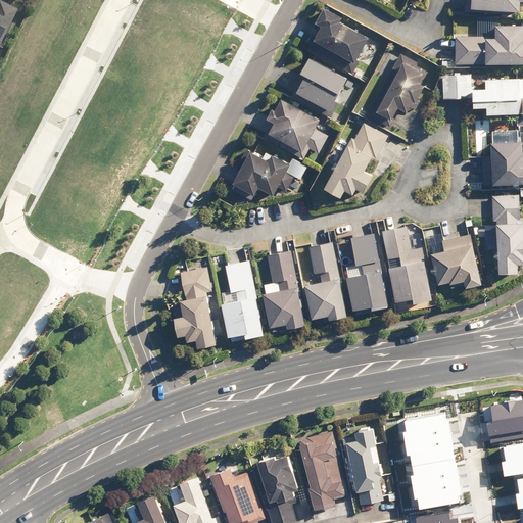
[(522,0),(465,0),(465,11),(519,13),(519,2),(522,1),(522,0)]
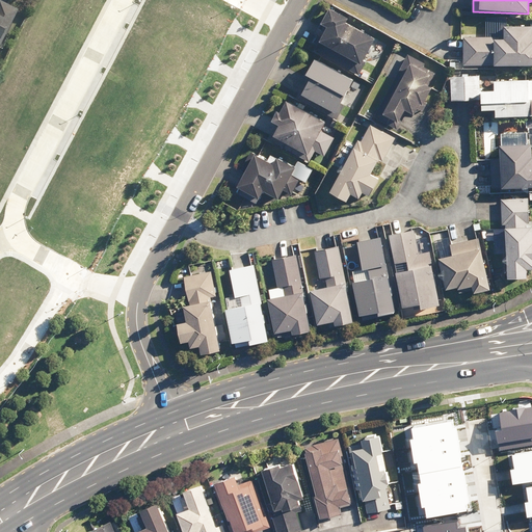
[(0,41),(15,9),(0,2),(0,41)]
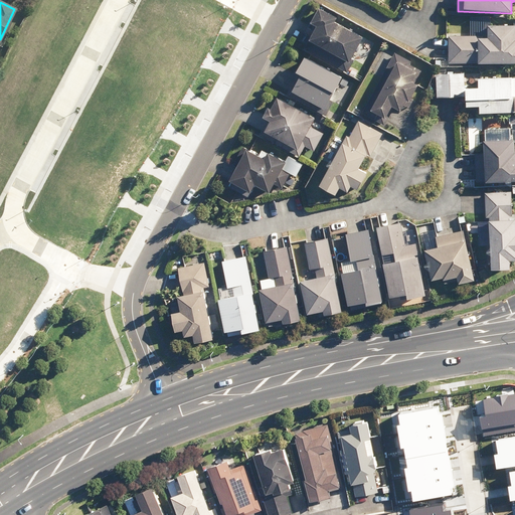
[(313,32),(304,50),(347,74),(354,61),(350,59),(362,38),(334,22),(336,19),(318,9),(307,29),(313,32)]
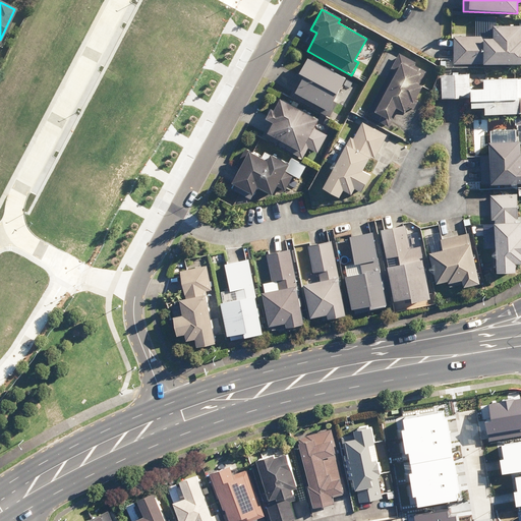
[(453,38),(453,65),(520,65),(520,25),(491,25),(491,38),(453,38)]
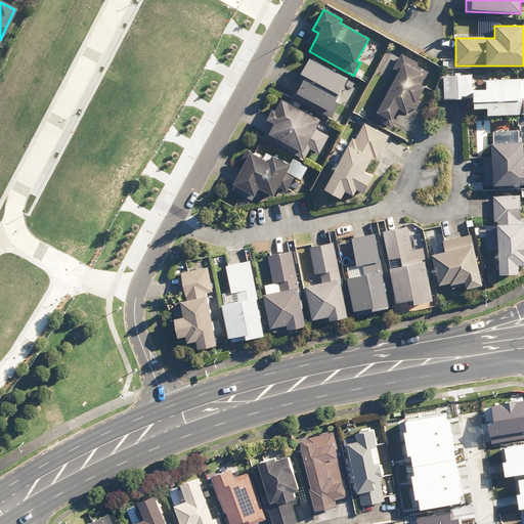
[(418,63),(401,55),(368,116),(391,128),(400,112),(406,115),(412,103),(416,104),(426,87),(418,83),(425,71),(416,67),(418,63)]
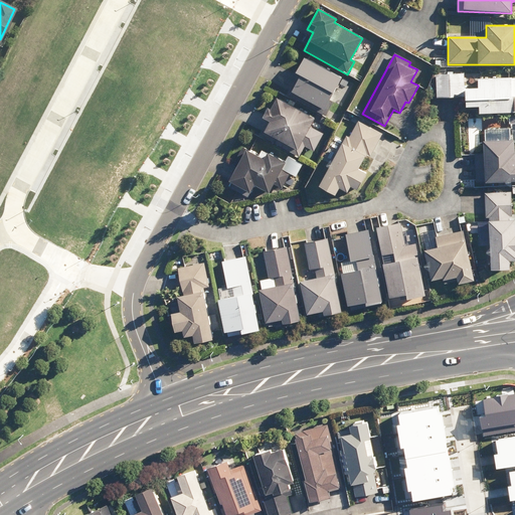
[(342,76),(305,57),(285,95),(326,117),(333,104),(329,102),(342,76)]
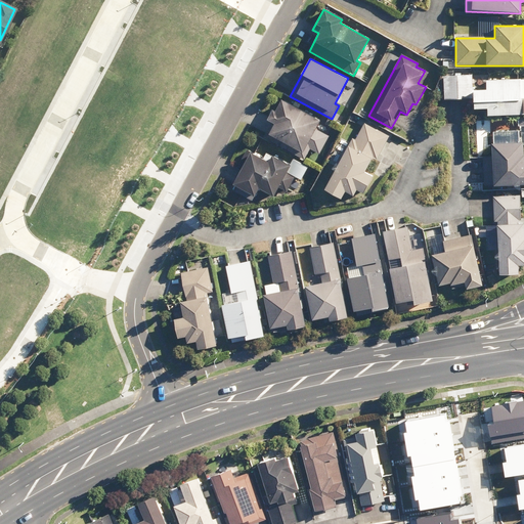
[(523,80),(485,81),(485,90),(473,90),(473,76),(445,76),(445,100),(472,100),(472,111),(486,111),(486,116),(523,115),(523,80)]
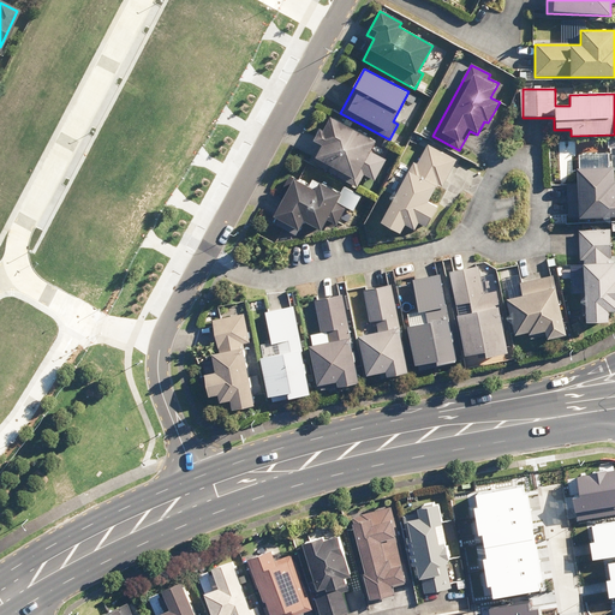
[(315,160),(351,179),(374,143),(326,118),(312,143),(321,148),(315,160)]
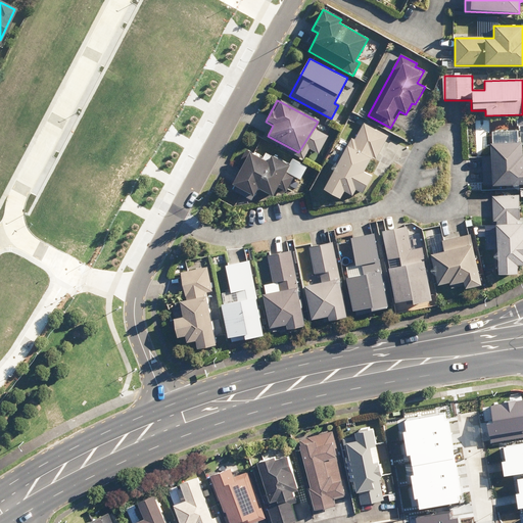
[(364,172),(372,157),(376,159),(388,139),(363,124),(324,190),(345,203),(353,189),(363,194),(372,178),(364,172)]
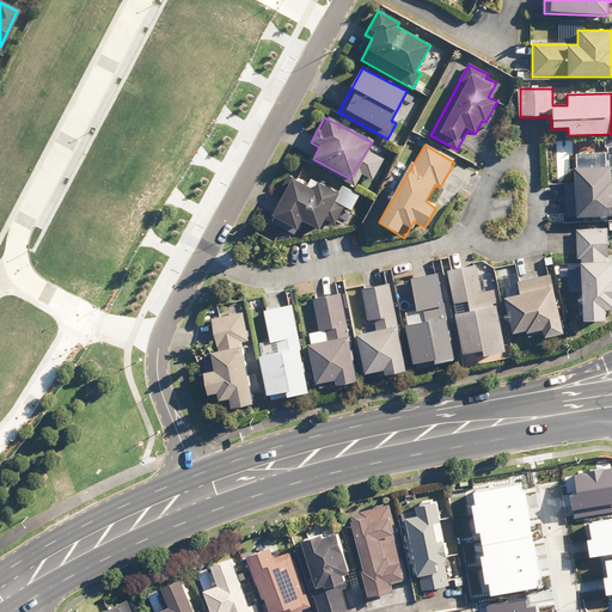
[(564,183),(565,219),(611,216),(611,166),(574,167),(575,183),(564,183)]
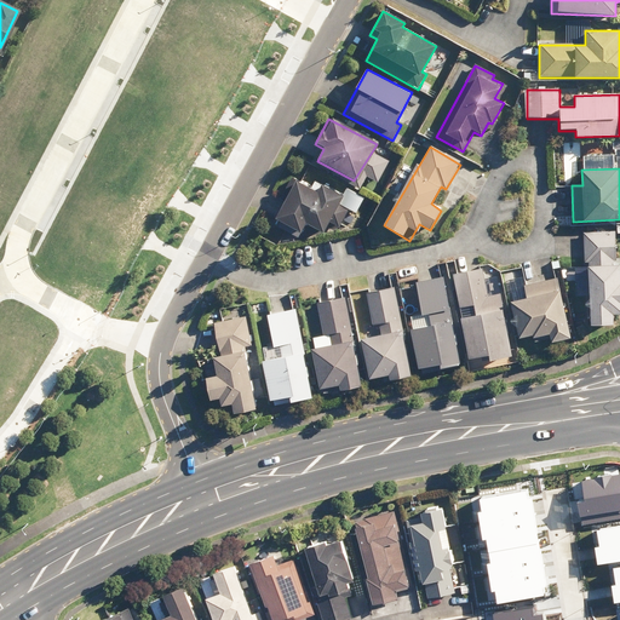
[(343,196),(323,187),(320,193),(294,181),(274,224),(299,236),(305,223),(323,233),(338,202),(359,212),(367,196),(348,187),(343,196)]
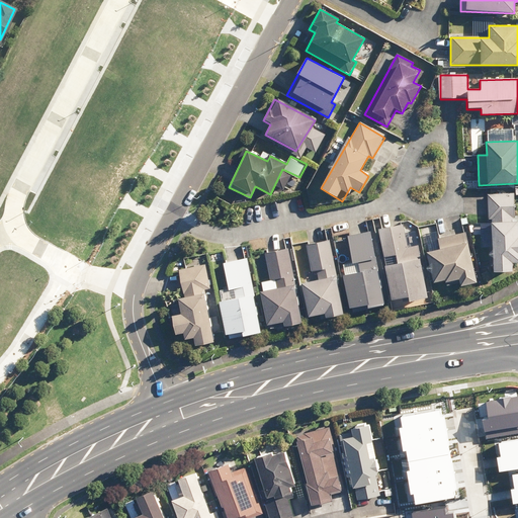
[(488,228),(478,228),(478,234),(484,234),(483,246),(491,246),(490,271),(512,271),(512,261),(517,261),(517,235),(517,236),(517,225),(517,223),(513,223),(514,194),(490,193),(489,218),(492,218),(491,226),(488,226),(488,228)]
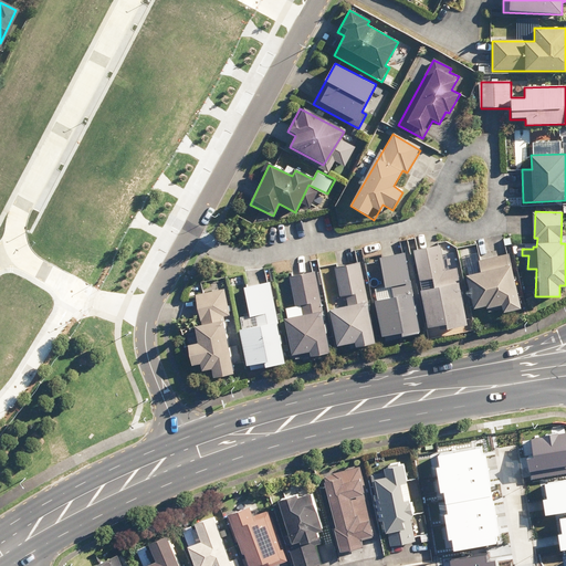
[(446,329),(468,324),(454,269),(446,270),(440,247),(413,252),(420,283),(425,282),(426,290),(419,291),(428,328),(444,325),(446,329)]
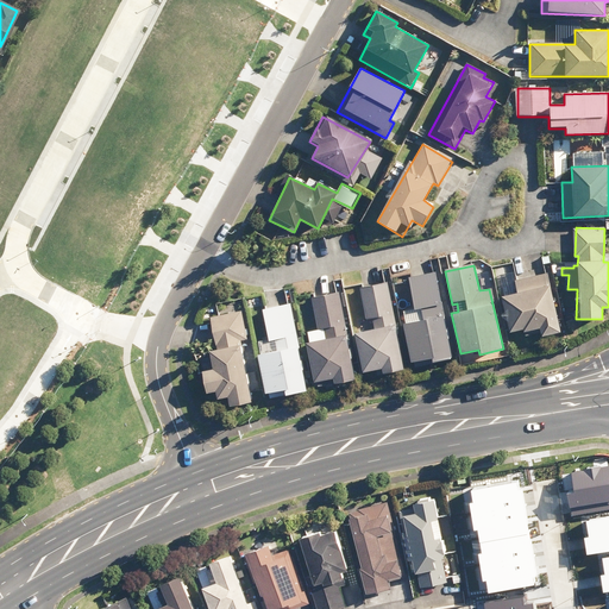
[(435,272),(409,277),(418,322),(402,325),(409,364),(428,359),(429,363),(452,358),(435,272)]
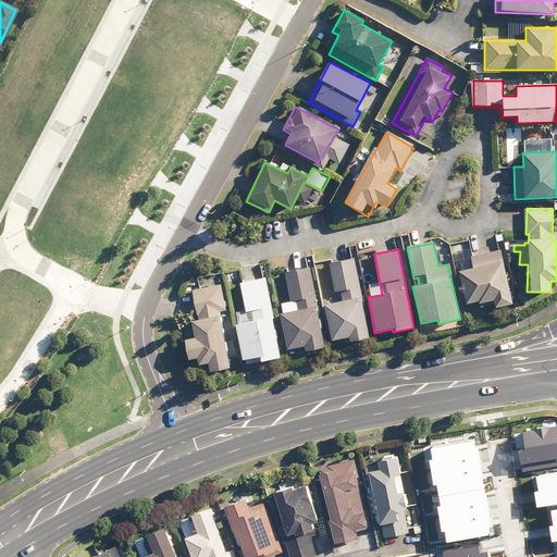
[(458,271),(467,305),(478,302),(478,304),(493,300),(495,306),(514,301),(500,249),(471,257),(473,268),(458,271)]
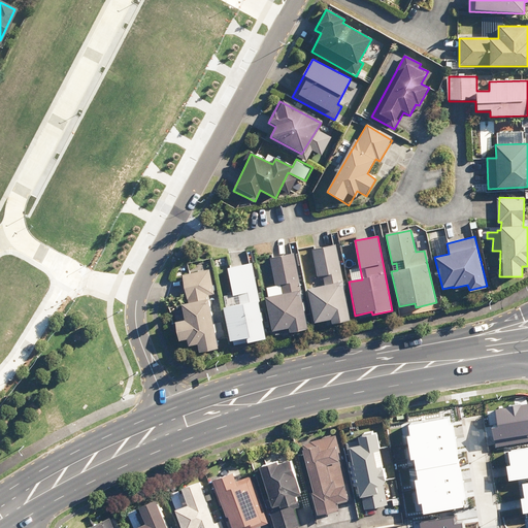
[(335,242),(310,248),(319,287),(307,289),(315,325),(332,321),(332,325),(352,321),(335,242)]
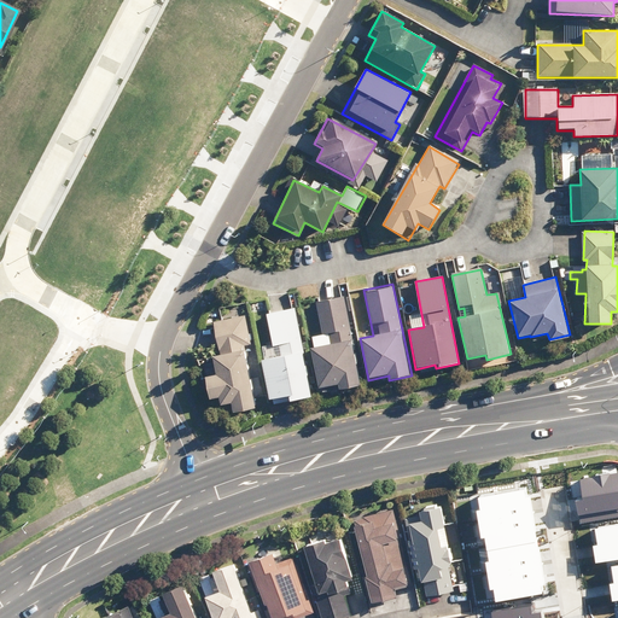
[(344,299),(316,305),(322,334),(338,331),(340,343),(312,349),(319,389),(337,385),(338,390),(361,385),(344,299)]
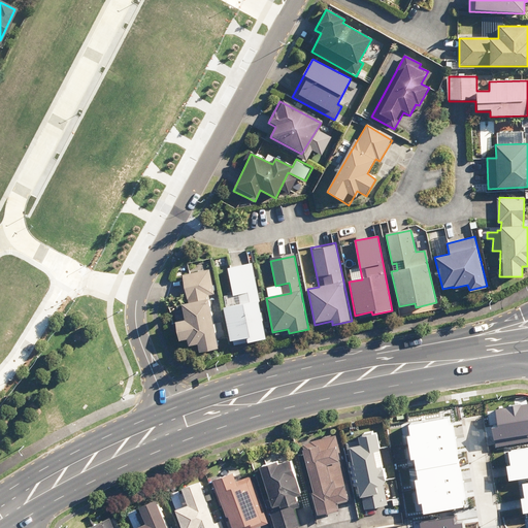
[(253,265),(227,269),(232,297),(239,295),(241,304),(223,307),(229,342),(245,339),(246,343),(265,340),(257,302),(260,301),(253,265)]
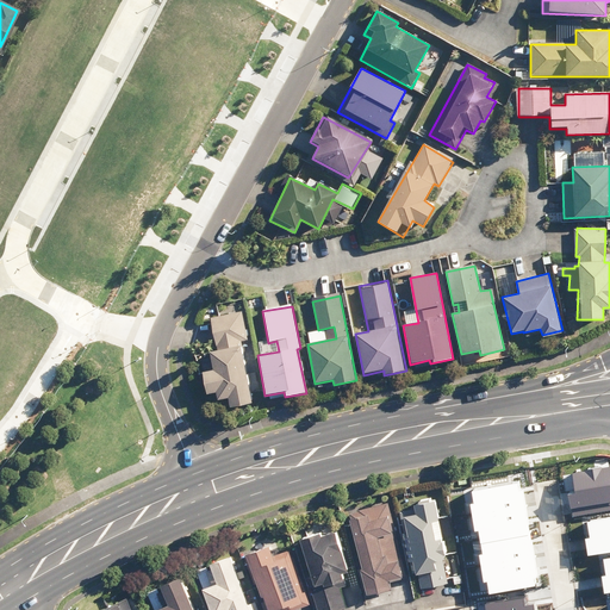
[(230,408),(253,403),(242,342),(248,341),(243,313),(212,319),(217,350),(209,352),(212,369),(203,371),(206,394),(217,392),(218,400),(228,399),(230,408)]
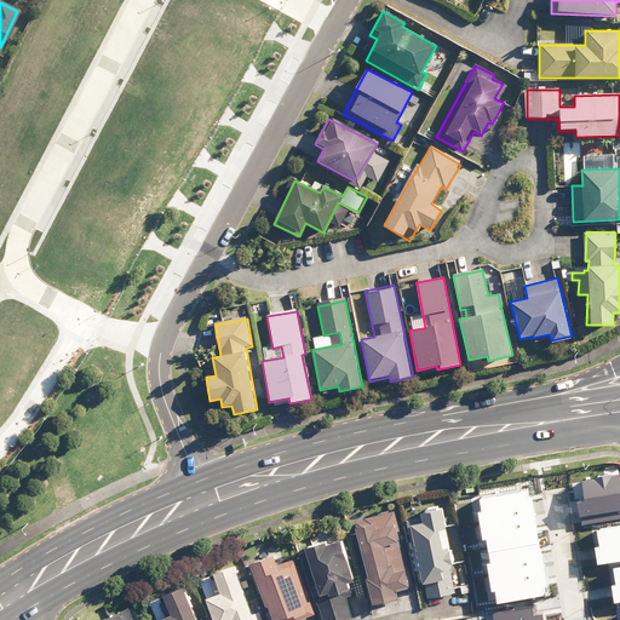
[(619,474),(581,481),(585,503),(578,504),(581,524),(619,518),(619,474)]
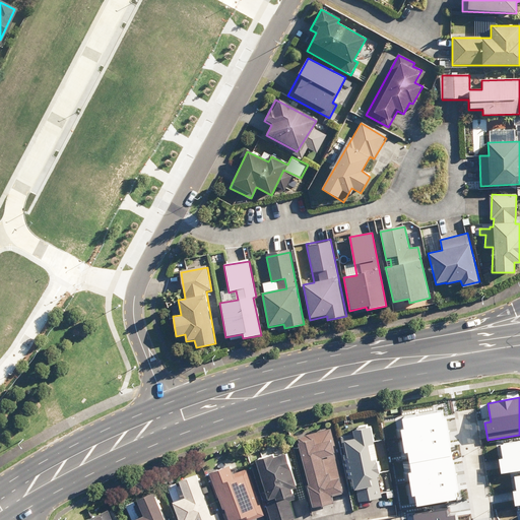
[(443,409),(395,417),(411,508),(459,499),(443,409)]
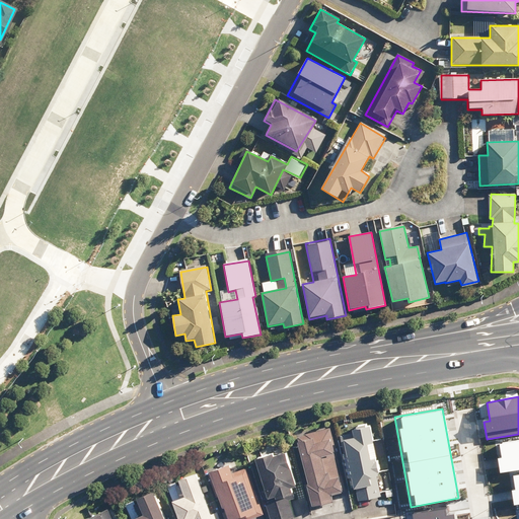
[(358,500),(380,496),(378,483),(370,484),(368,474),(378,472),(378,469),(380,469),(378,459),(377,459),(376,457),(369,458),(366,441),(372,440),(370,424),(351,426),(352,433),(341,435),(342,439),(340,439),(346,480),(348,480),(349,487),(356,486),(358,500)]
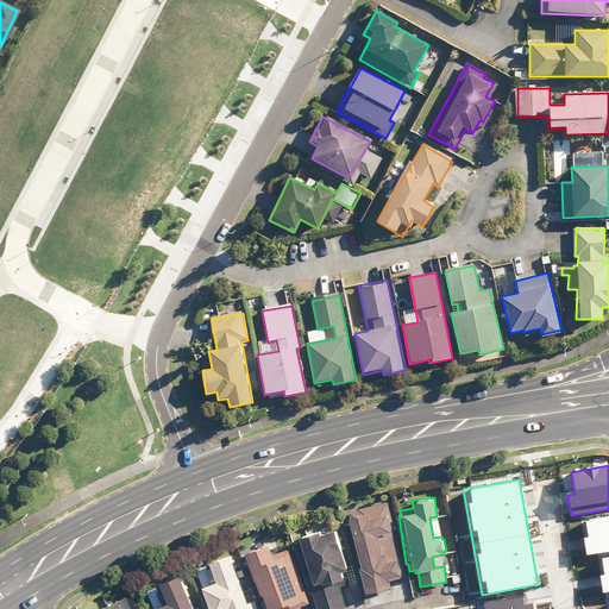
[(385,578),(401,573),(396,558),(387,560),(384,552),(381,552),(376,535),(390,532),(384,513),(368,518),(366,512),(347,518),(362,567),(358,567),(365,592),(388,585),(385,578)]
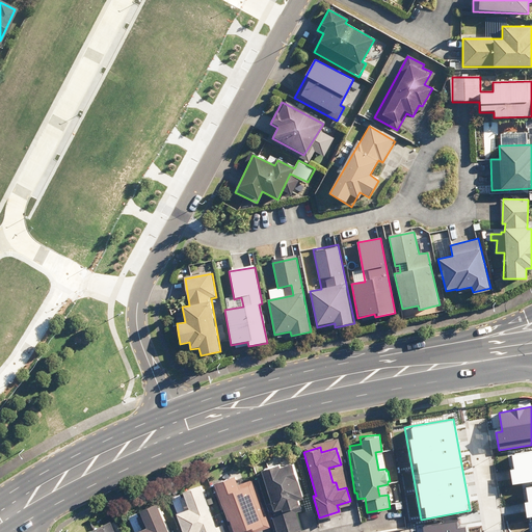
[(531,451),(511,455),(513,469),(510,470),(512,485),(531,482),(531,451)]
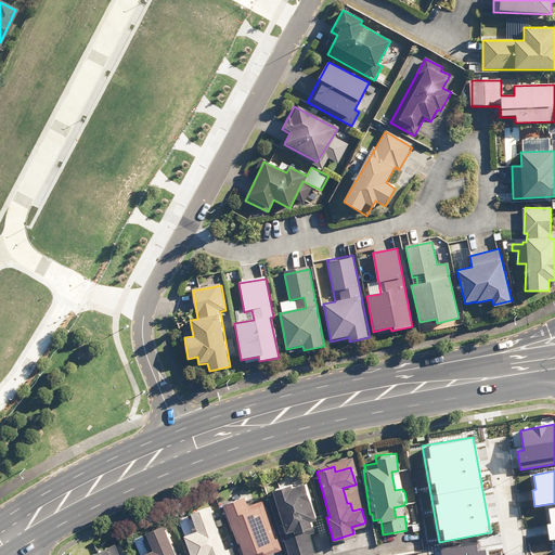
[(282,537),(288,554),(306,554),(317,552),(308,527),(314,526),(312,519),(319,517),(306,481),(289,487),(287,482),(271,489),(287,536),(282,537)]
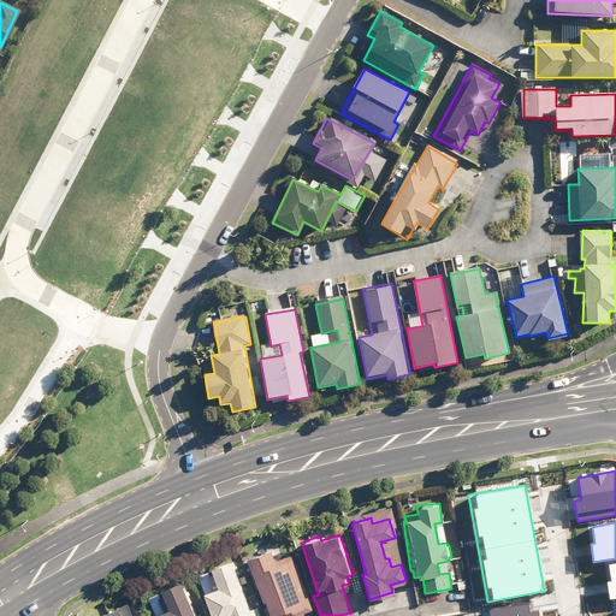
[(289,614),(304,606),(285,561),(274,566),(268,550),(246,560),(268,615),(271,615),(288,609),(289,614)]
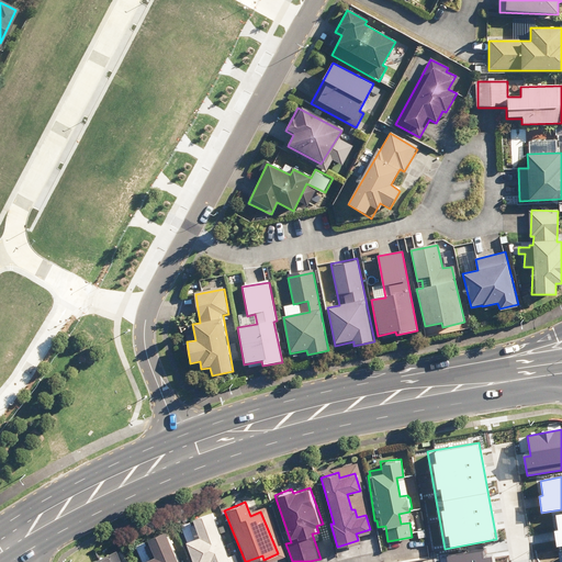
[(238,561),(235,553),(226,555),(211,513),(192,519),(193,525),(191,526),(189,521),(181,525),(187,542),(184,542),(191,561),(238,561)]
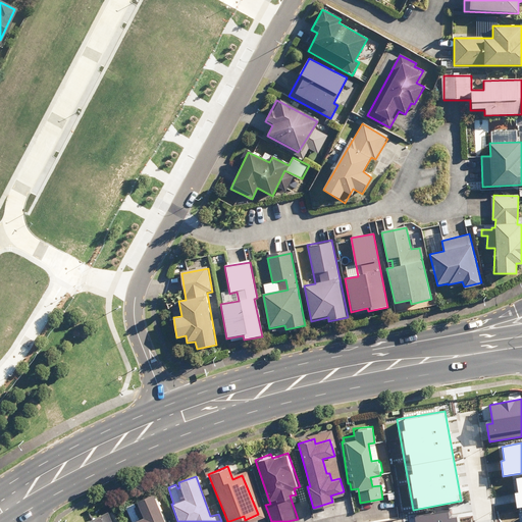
[(166,521),(154,493),(125,506),(132,521),(131,521),(166,521)]
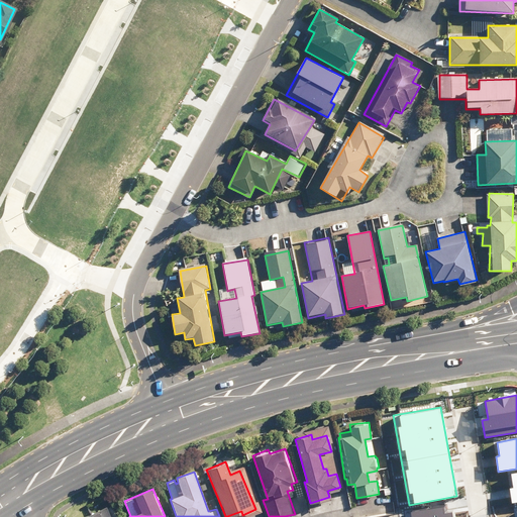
[(444,508),(411,512),(411,516),(452,516),(452,513),(445,514),(444,508)]
